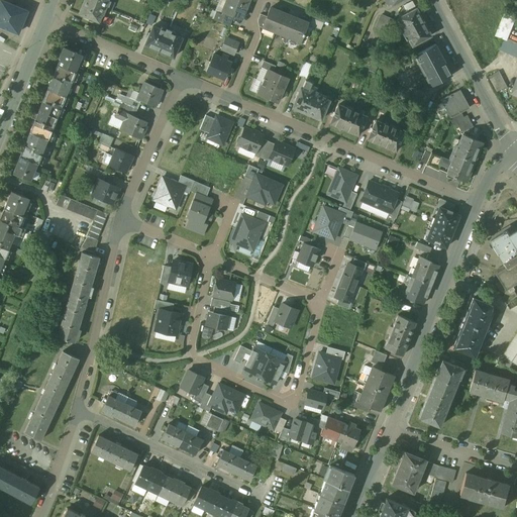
[(106,8),(86,0),(84,0),(79,14),(85,16),(83,19),(89,21),(91,18),(99,21),(101,15),(103,15),(106,8)]
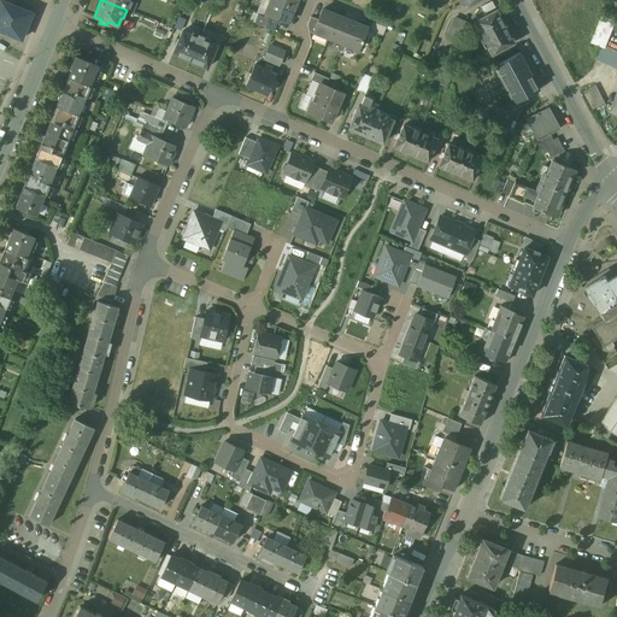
[(103,0),(127,10),(130,1),(129,0),(128,0),(103,0)]
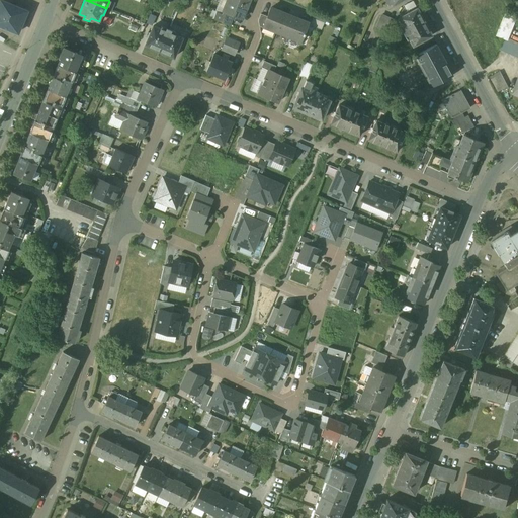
[(247,7),(230,0),(227,0),(223,11),(234,16),(242,19),(247,7)]
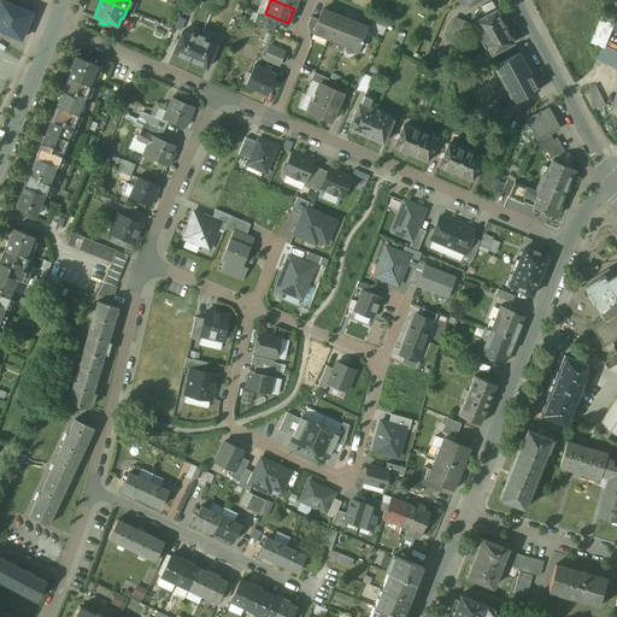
[(493,0),(492,0),(482,4),(485,10),(495,6),(493,0)]
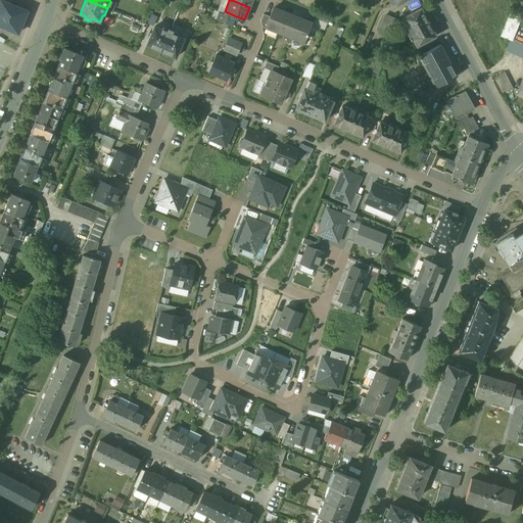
[(7,4),(3,2),(0,8),(0,26),(13,32),(22,10),(7,4)]
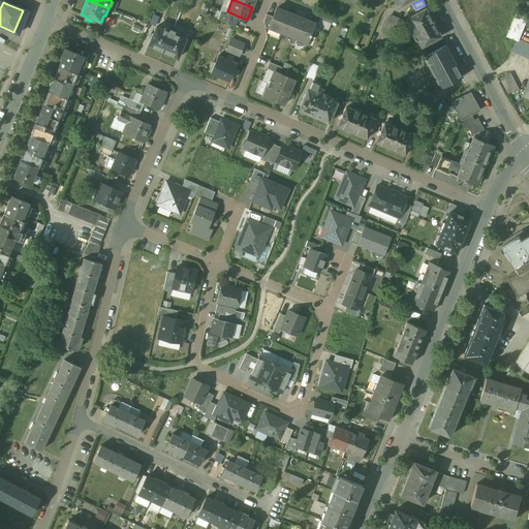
[(289,13),(276,8),(273,17),(269,28),(281,33),(289,13)]
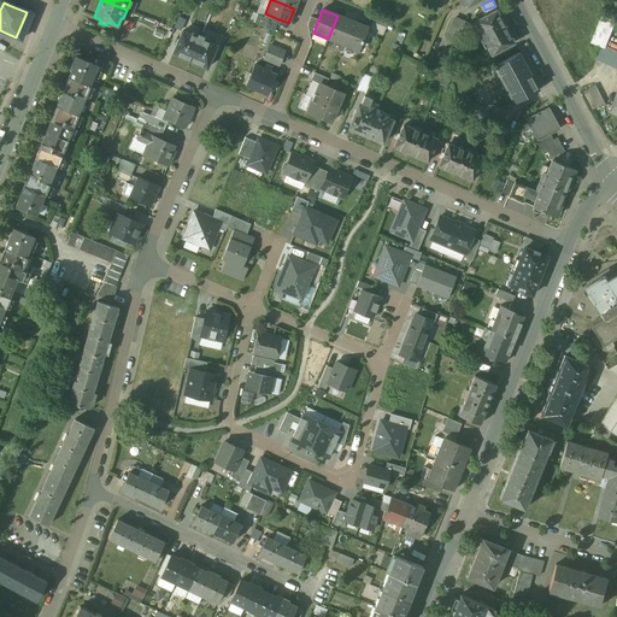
[(497,10),(482,17),(483,18),(480,21),(479,22),(479,23),(479,24),(480,25),(480,27),(477,28),(481,36),(479,37),(480,40),(505,25),(497,10)]
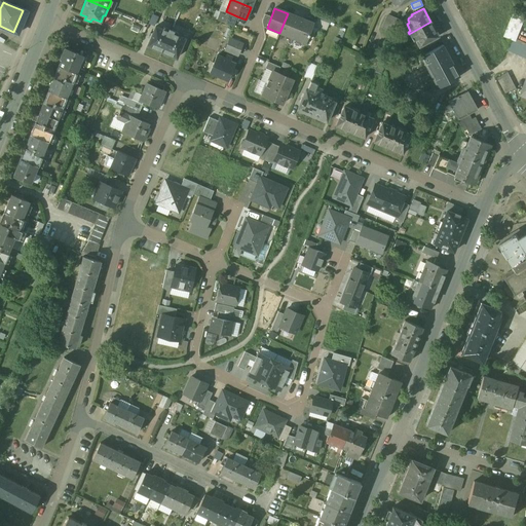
[(237,16),(226,11),(225,14),(220,12),(217,20),(233,27),(237,16)]
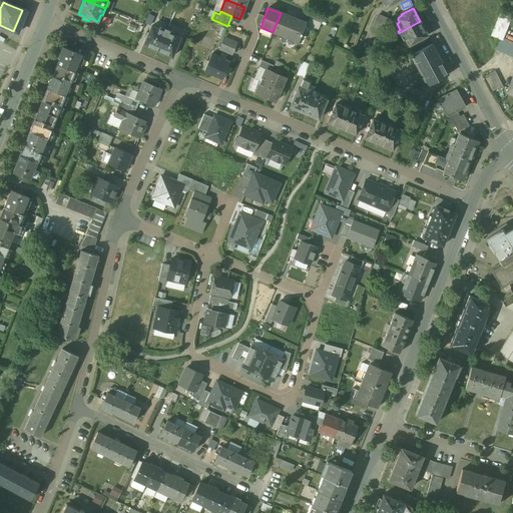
[(293,18),(281,13),(273,32),(286,37),(293,18)]
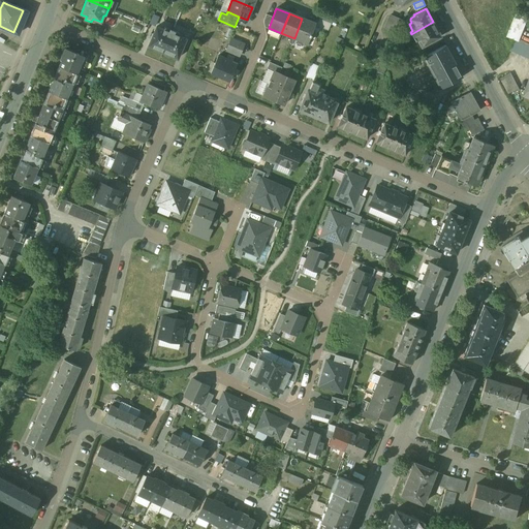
[(333,19),(321,13),(319,19),(331,24),(333,19)]
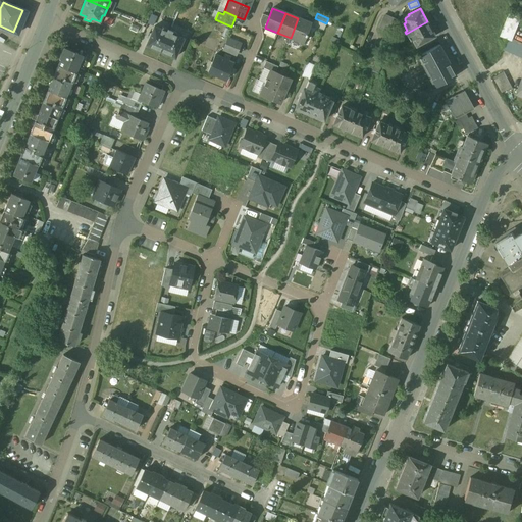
[(514,39),(521,18),(509,13),(502,35),(514,39)]
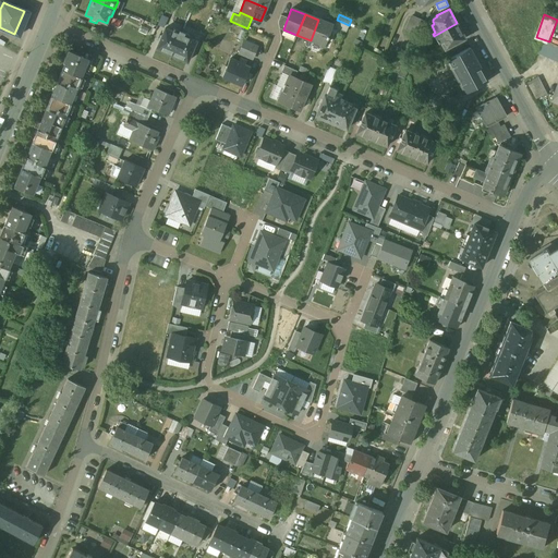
[(288,17),(281,15),(279,21),(278,22),(278,24),(279,28),(283,31),(283,29),(288,17)]
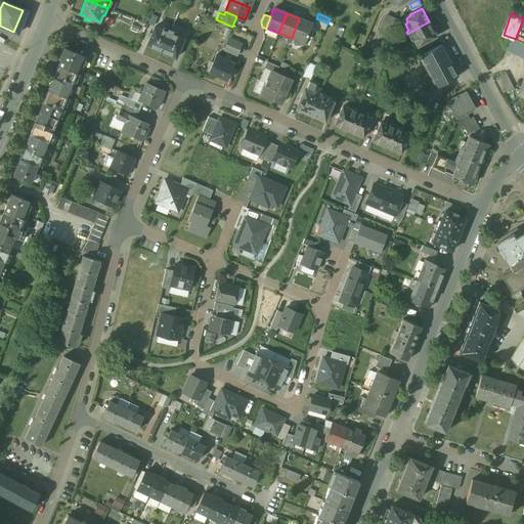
[(398,22),(386,15),(381,27),(394,33),(398,22)]
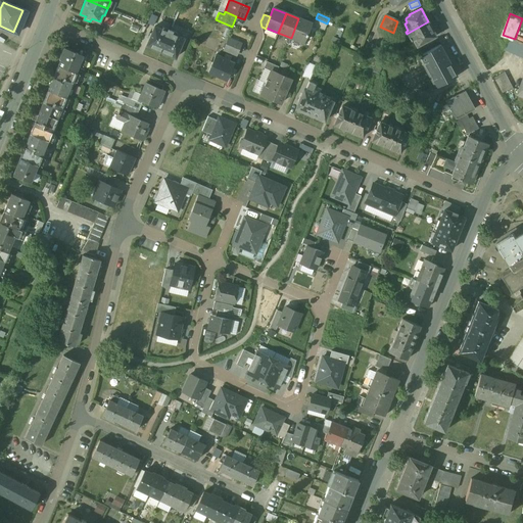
[(312,24),(298,18),(291,38),(303,43),(306,36),(307,35),(306,35),(312,24)]
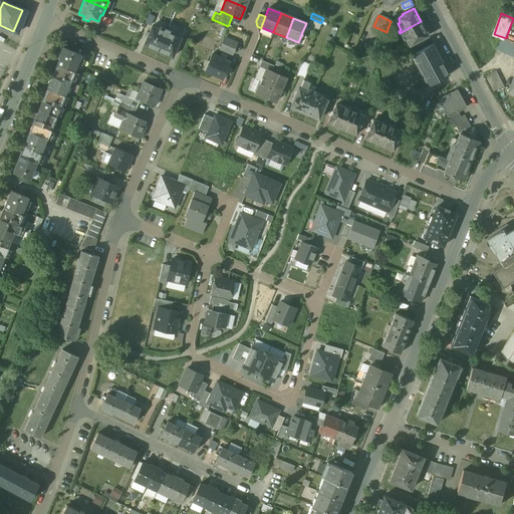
[(310,18),(307,25),(318,30),(321,23),(310,18)]
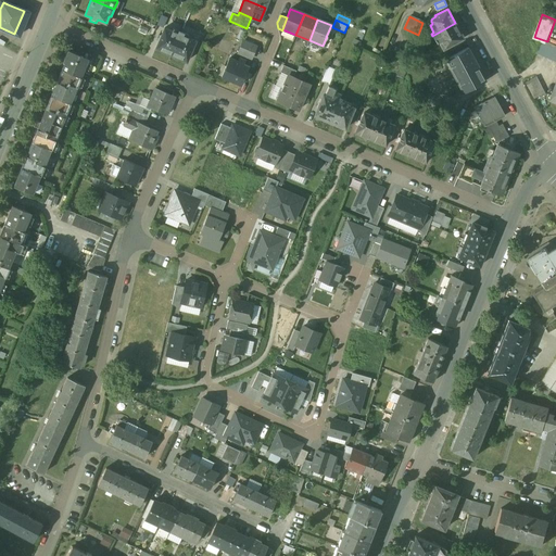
[(241,33),(215,21),(206,42),(219,48),(223,39),(234,42),(236,37),(239,38),(241,33)]
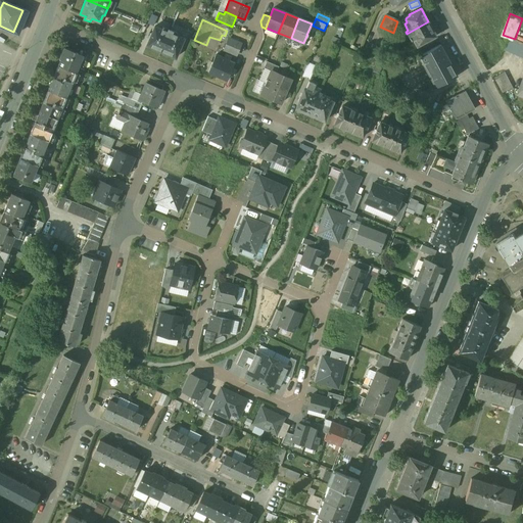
[(428,21),(407,34),(408,36),(410,35),(416,46),(435,36),(428,21)]
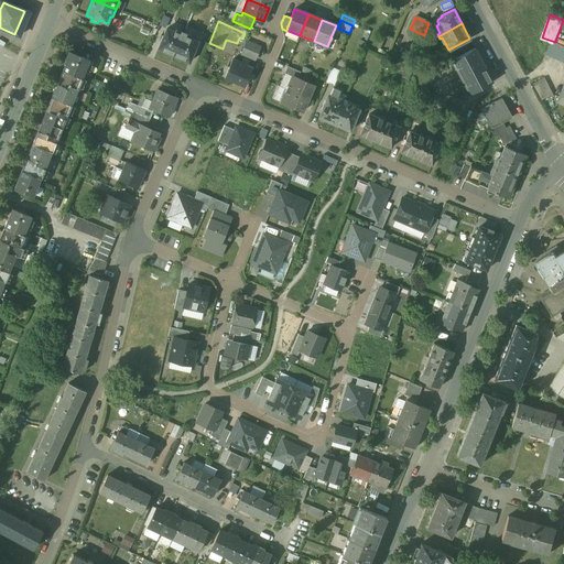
[(129,31),(122,28),(119,35),(126,39),(128,33),(129,31)]
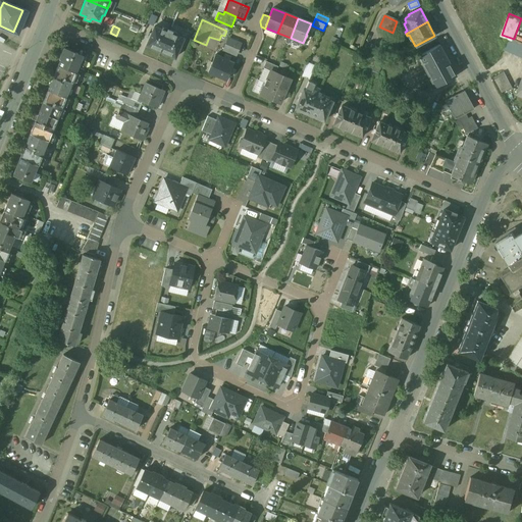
[(164,30),(154,25),(146,45),(161,51),(170,30),(164,28),(164,30)]
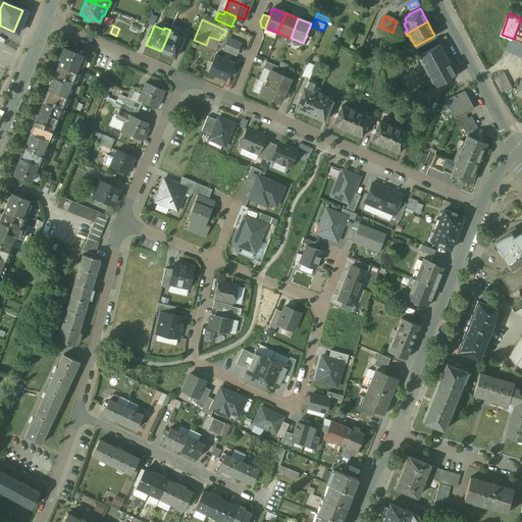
[(170,30),(161,51),(174,57),(184,38),(174,34),(174,32),(170,30)]
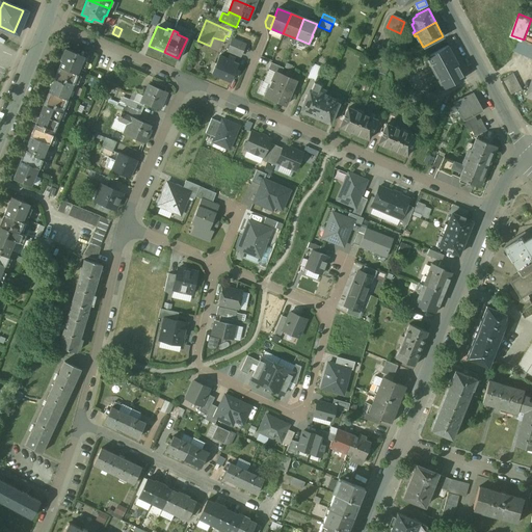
[(245,45),(233,40),(228,51),(240,56),(245,45)]
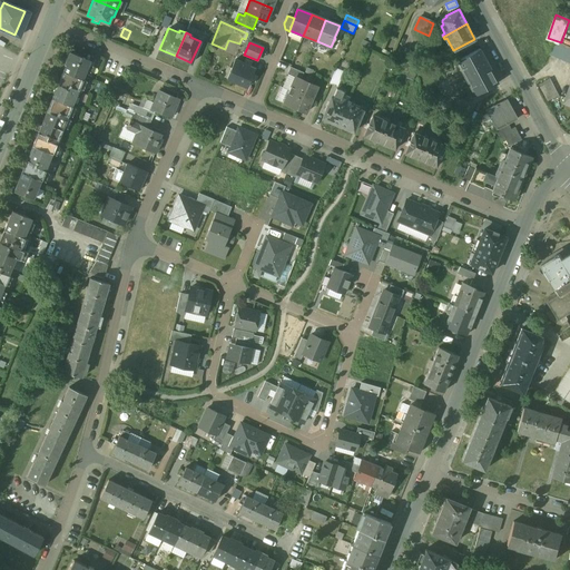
[(569,48),(554,42),(549,55),(569,61),(569,48)]
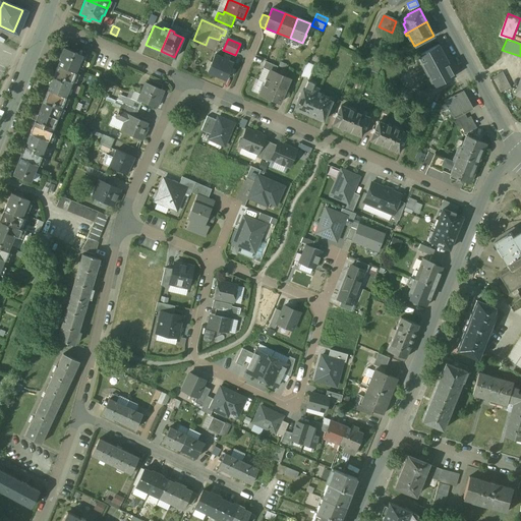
[(455,75),(439,45),(419,55),(423,62),(420,63),(429,80),(431,78),(436,85),(455,75)]
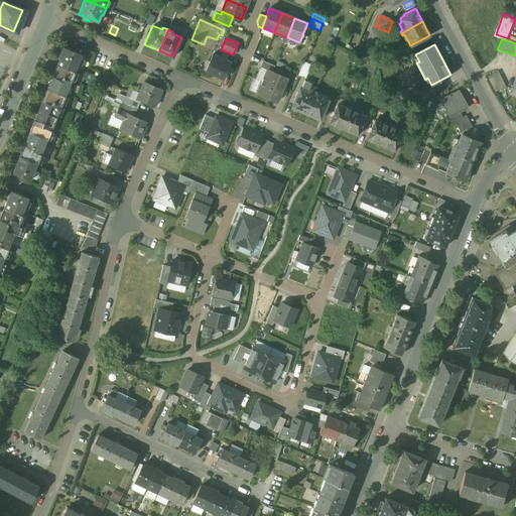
[(379,49),(369,45),(364,55),(375,59),(379,49)]
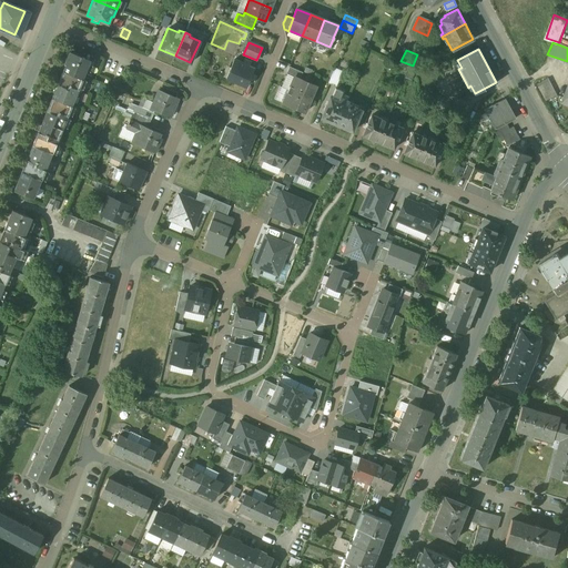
[(90,61),(69,52),(64,64),(66,64),(58,84),(68,89),(69,85),(78,90),(90,61)]
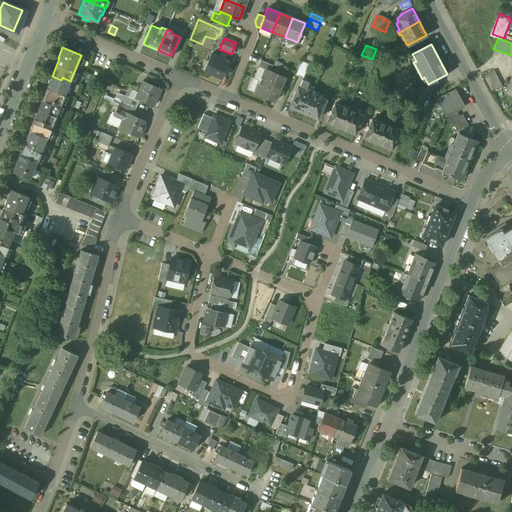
[(219,57),(211,54),(207,63),(210,64),(206,72),(222,79),(229,62),(224,59),(226,56),(220,54),(219,57)]
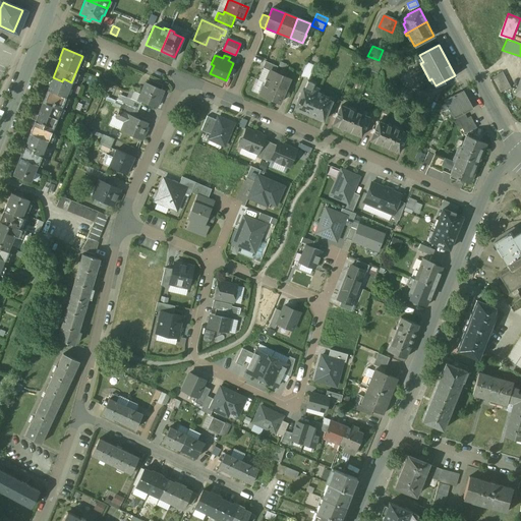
[(278,66),(266,61),(263,67),(264,68),(270,71),(270,70),(275,72),(278,66)]
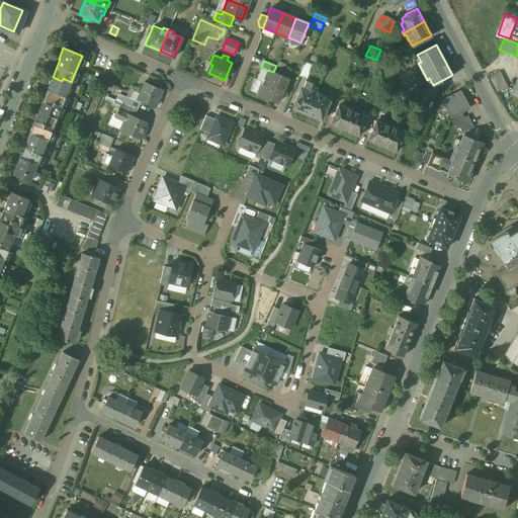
[(313,65),(306,62),(299,76),(307,79),(313,65)]
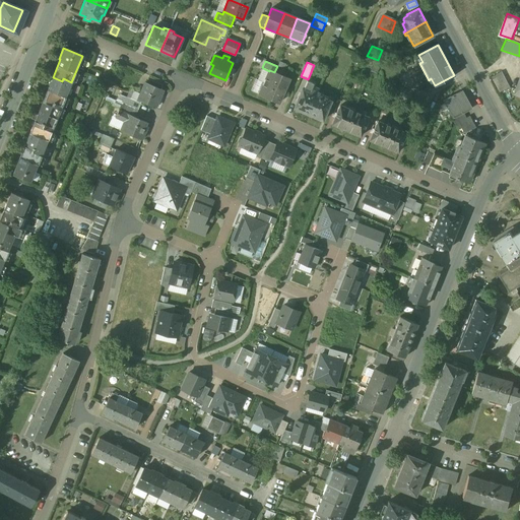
[(274,72),(269,70),(269,71),(263,68),(258,79),(264,82),(284,91),(289,79),(274,72)]
